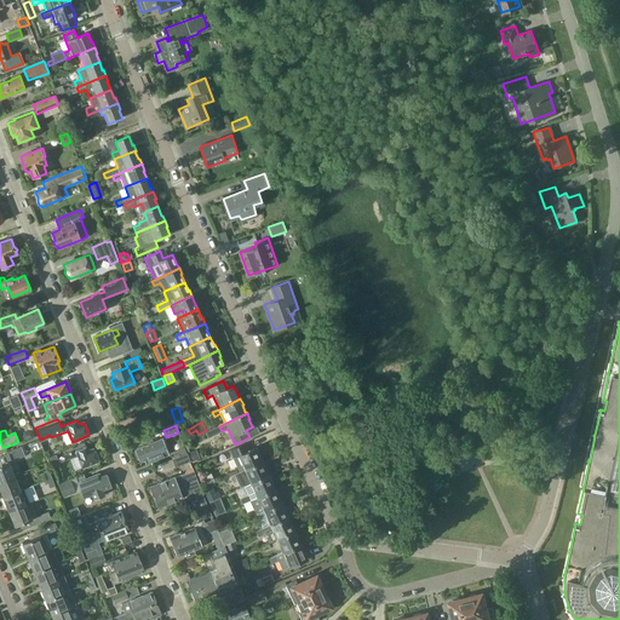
[(35,435),(33,431),(29,430),(24,432),(22,436),(24,440),(28,441),(33,438),(35,435)]
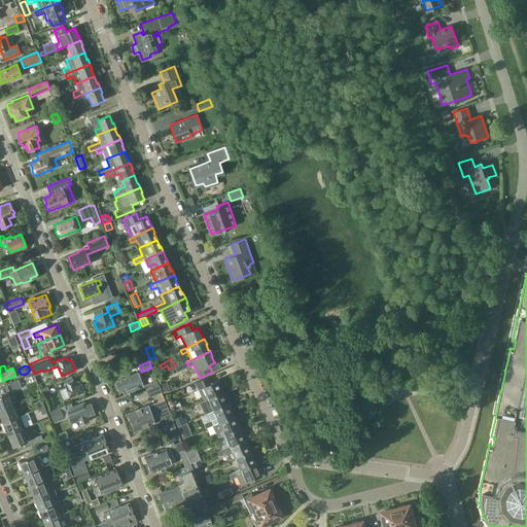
[(126,393),(145,385),(140,372),(131,376),(130,374),(123,377),(124,378),(115,382),(115,383),(114,384),(116,390),(118,389),(118,391),(124,389),(126,393)]
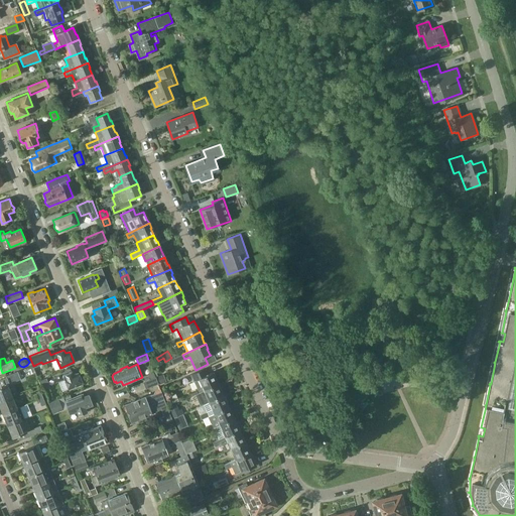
[(200,393),(218,384),(216,379),(217,379),(215,373),(214,374),(213,372),(208,375),(205,368),(191,374),(195,381),(194,381),(200,393)]
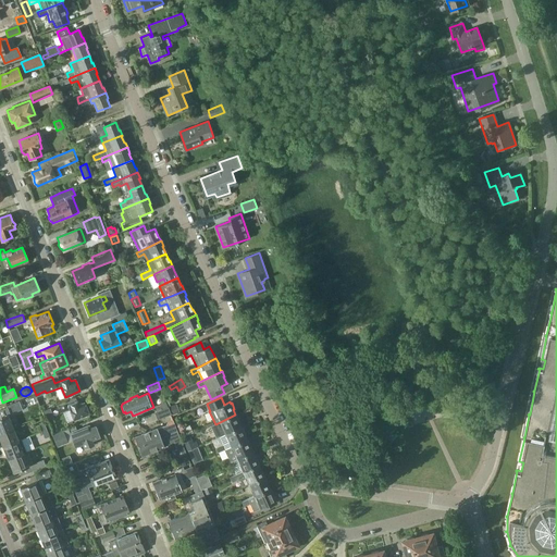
[(67,405),(70,409),(74,420),(88,413),(84,403),(79,404),(78,400),(67,405)]
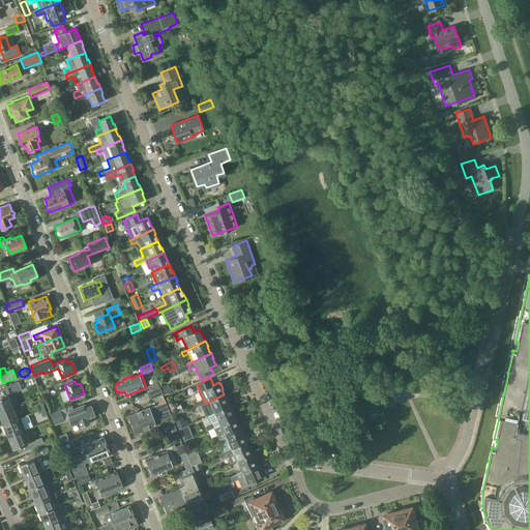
[(18,382),(6,386),(9,394),(21,389),(18,382)]
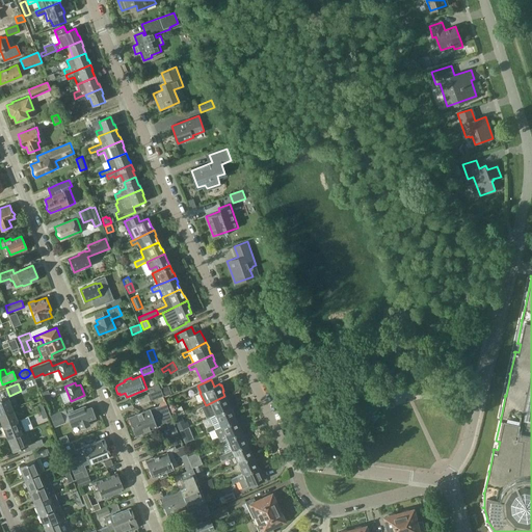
[(164,396),(171,394),(168,386),(161,389),(164,396)]
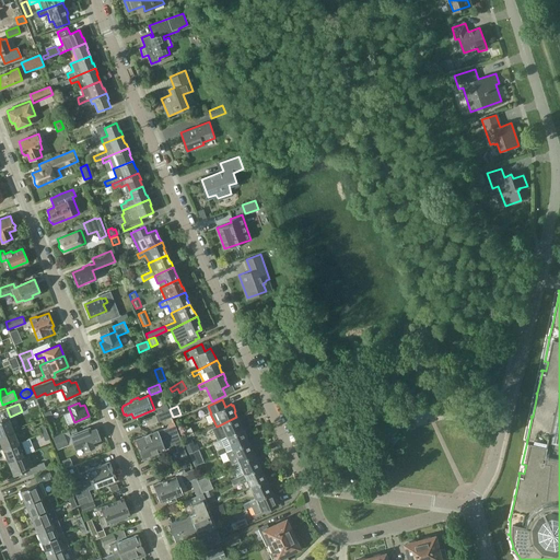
[(172,417),(168,409),(162,412),(155,415),(159,422),(172,417)]
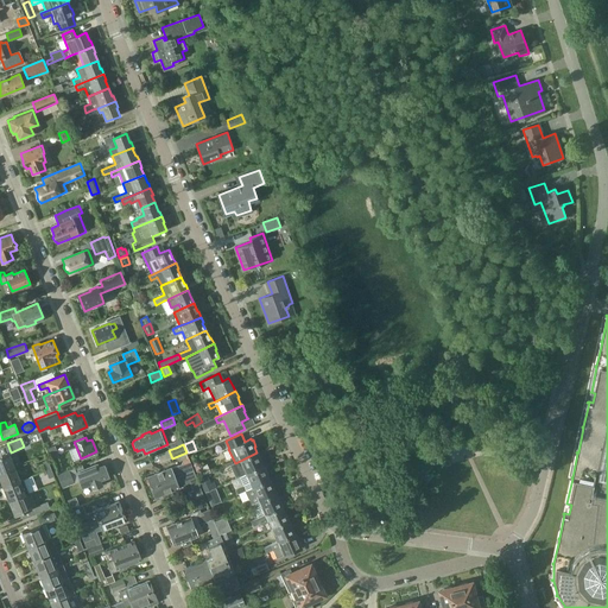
[(55,445),(48,449),(51,456),(51,458),(58,456),(55,445)]
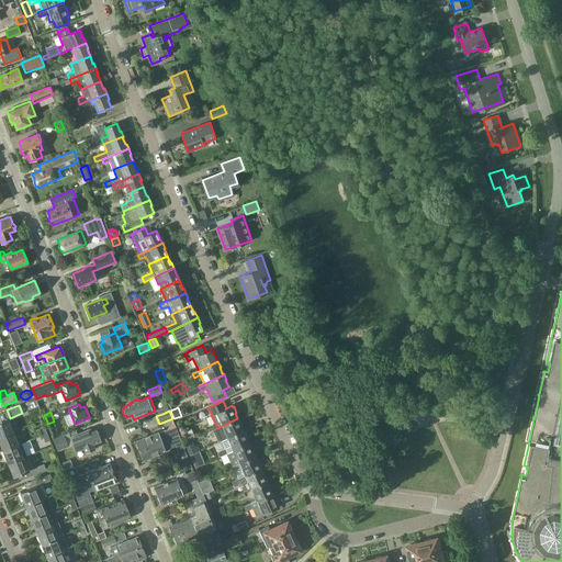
[(0,437),(12,433),(7,418),(0,420),(0,437)]
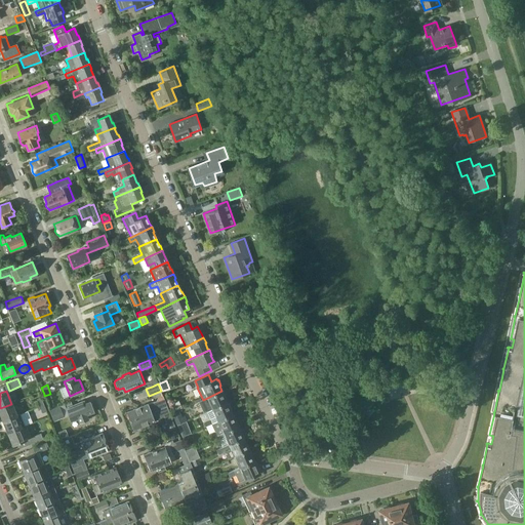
[(203,400),(206,406),(201,408),(203,413),(207,411),(207,412),(227,403),(225,398),(227,397),(224,392),(223,392),(221,391),(203,400)]
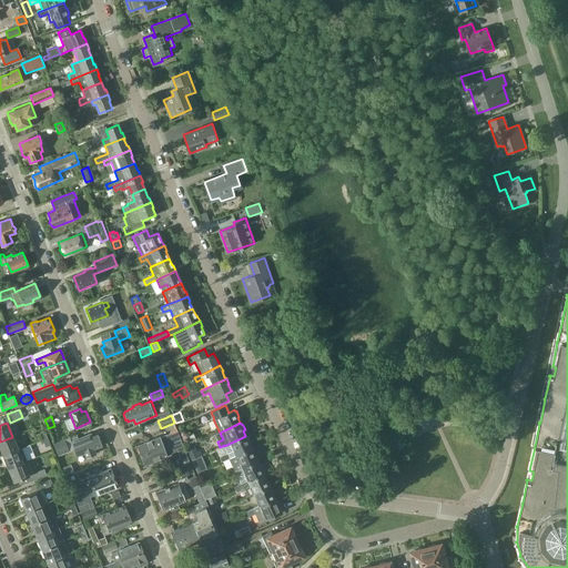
[(141,455),(181,439),(176,428),(171,430),(172,434),(161,438),(161,437),(138,446),(141,455)]
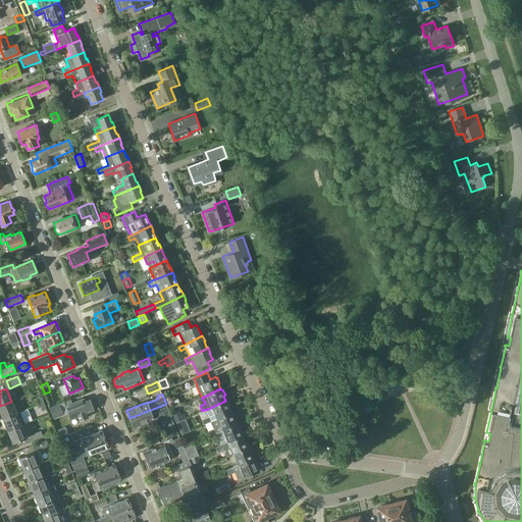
[(85,402),(84,399),(65,406),(63,401),(48,407),(52,417),(67,412),(69,418),(76,415),(79,419),(87,417),(85,412),(93,409),(92,407),(94,407),(92,402),(90,402),(89,400),(85,402)]
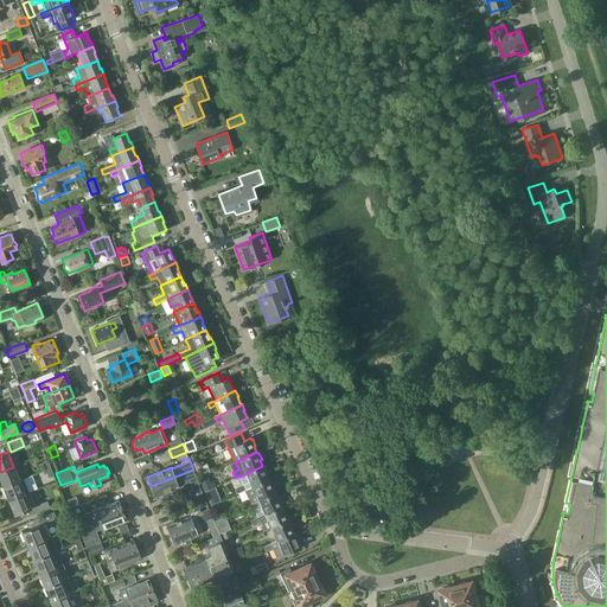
[(240,477),(243,485),(235,489),(237,493),(246,490),(269,479),(267,474),(268,473),(264,466),(263,467),(262,466),(240,477)]
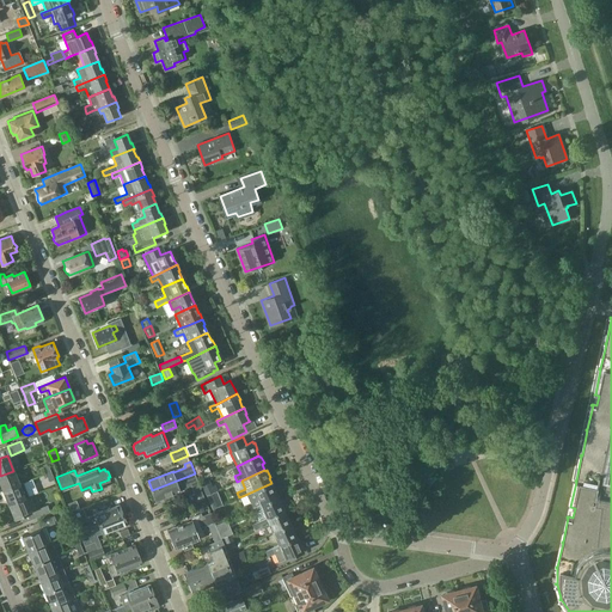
[(13,471),(0,476),(0,483),(4,491),(19,484),(13,471)]
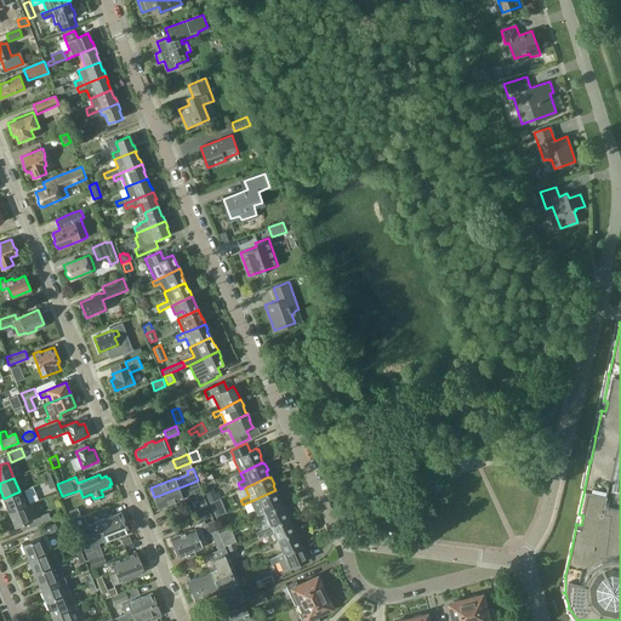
[(198,480),(154,497),(158,507),(194,494),(197,502),(191,503),(194,511),(208,506),(198,480)]
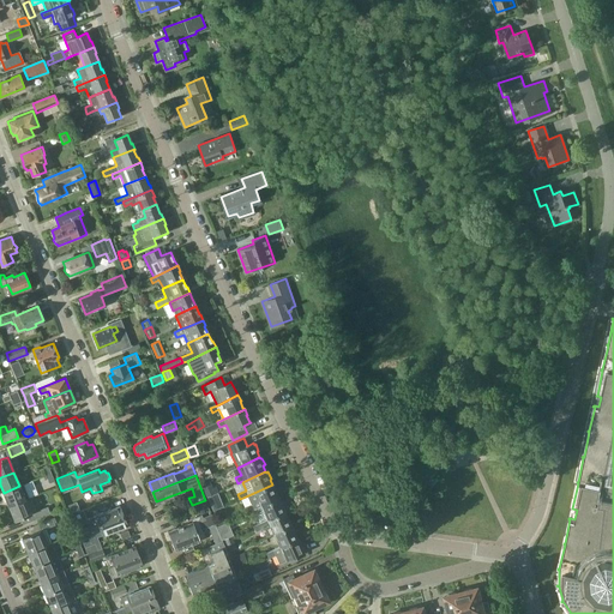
[(8,506),(29,498),(23,483),(19,486),(4,493),(8,506)]
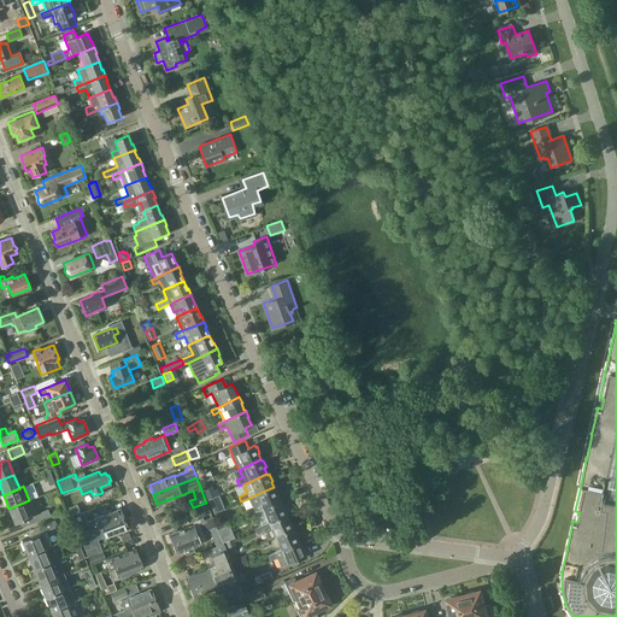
[(274,487),(250,498),(253,506),(246,510),(248,516),(280,501),(277,495),(278,494),(276,488),(274,488),(274,487)]
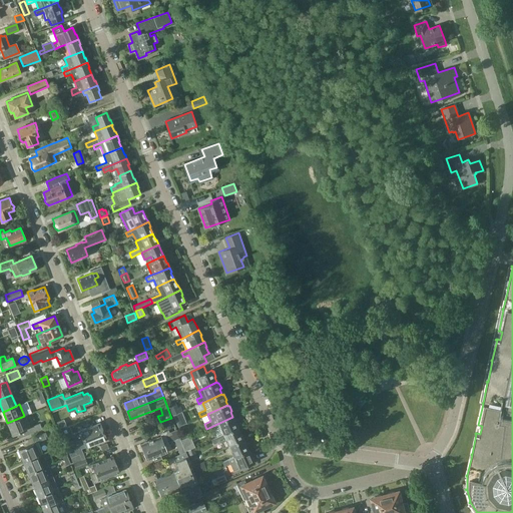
[(180,407),(178,408),(170,411),(173,416),(182,412),(180,407)]
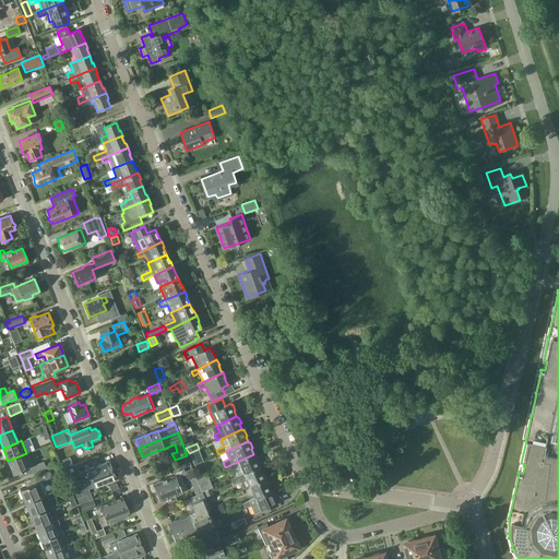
[(13,474),(19,472),(21,478),(46,467),(44,462),(33,466),(27,453),(26,453),(8,461),(13,474)]
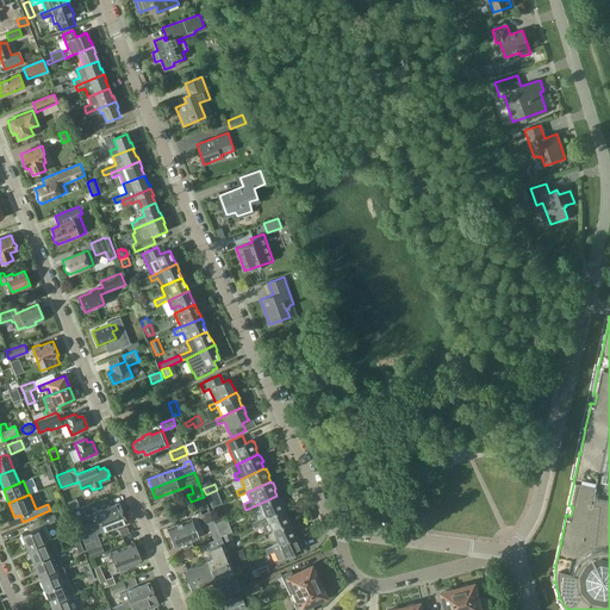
[(277,496),(246,510),(248,514),(255,510),(259,518),(251,522),(253,523),(282,509),(282,508),(284,506),(280,499),(279,500),(277,496)]
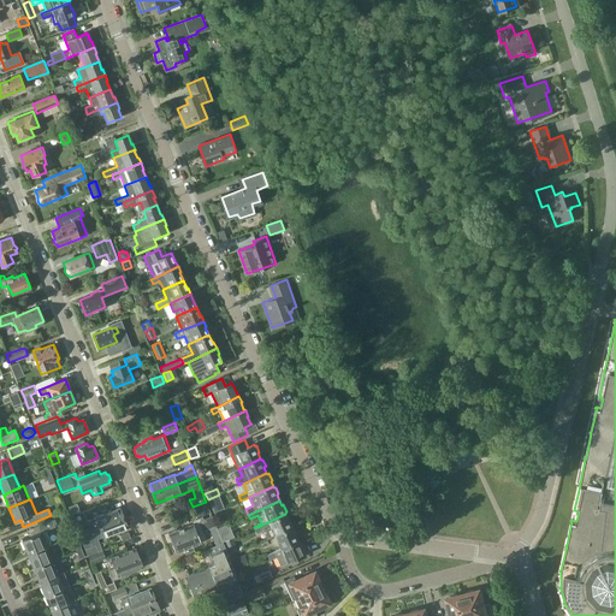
[(71,514),(80,510),(77,503),(67,507),(71,514)]
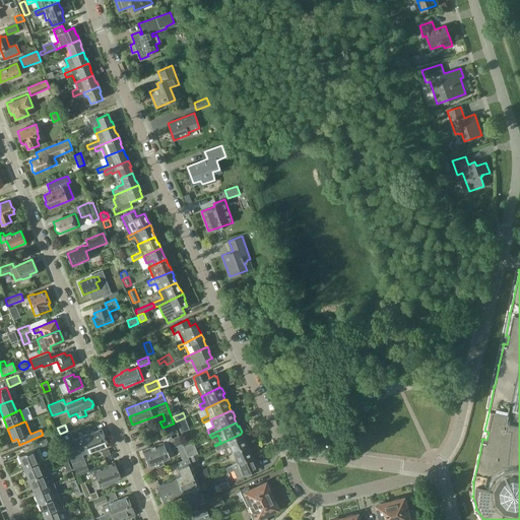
[(80,437),(74,440),(70,432),(61,436),(67,452),(104,437),(101,429),(80,437)]
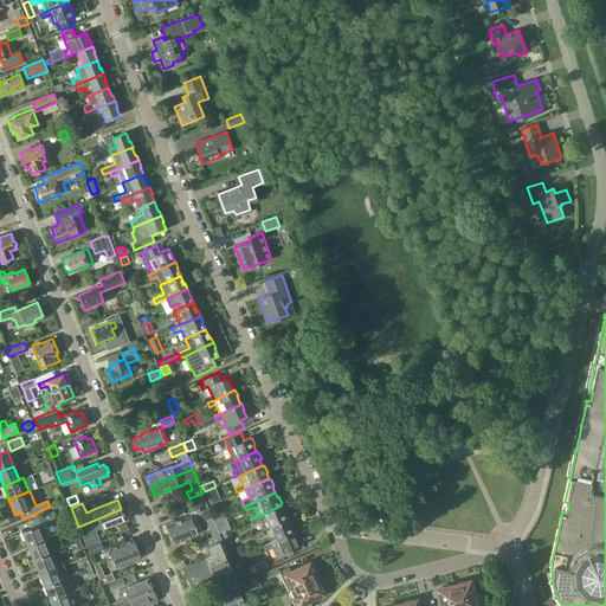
[(284,511),(281,505),(251,520),(252,524),(268,516),(271,526),(288,519),(287,517),(289,517),(285,510),(284,511)]
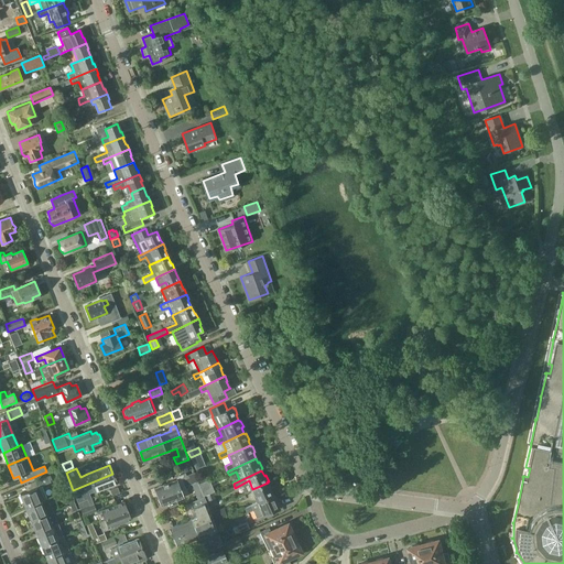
[(182,477),(154,488),(158,497),(185,486),(192,484),(198,481),(195,473),(186,476),(182,477)]
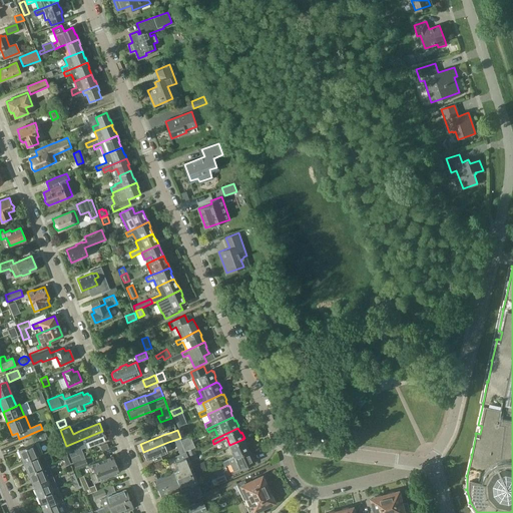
[(102,431),(66,446),(73,463),(85,458),(81,449),(86,447),(106,439),(102,431)]
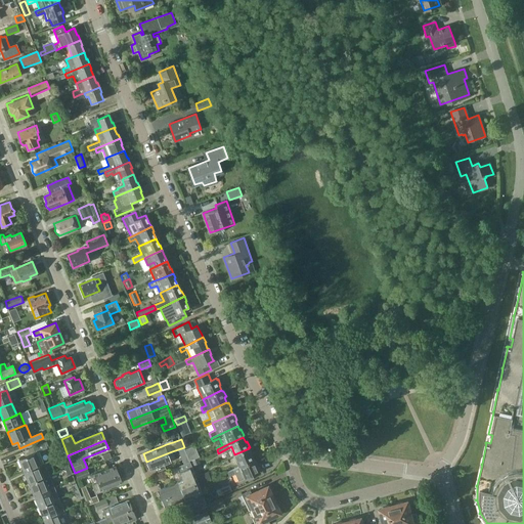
[(25,450),(27,455),(18,460),(24,472),(44,464),(39,451),(47,448),(44,442),(25,450)]
